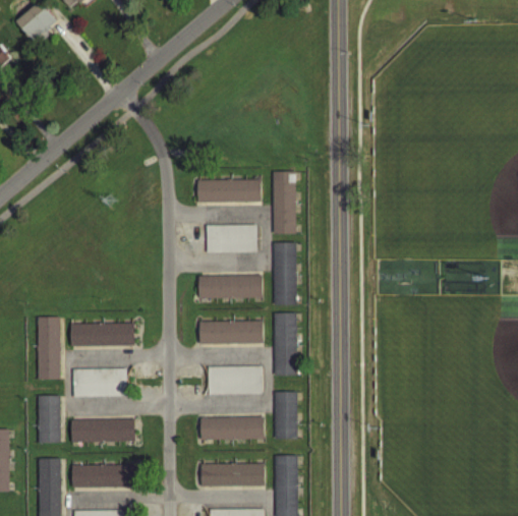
[(60,22),(41,2),(17,23),(37,44),(60,22)]
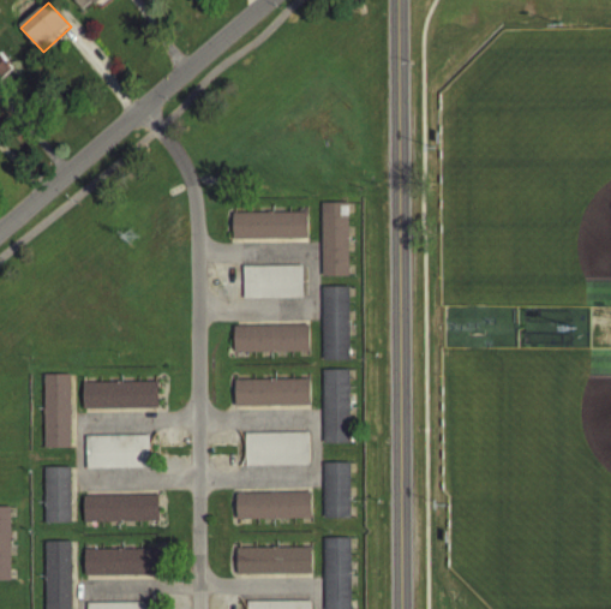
[(0,83),(16,69),(1,53),(0,53),(0,83)]
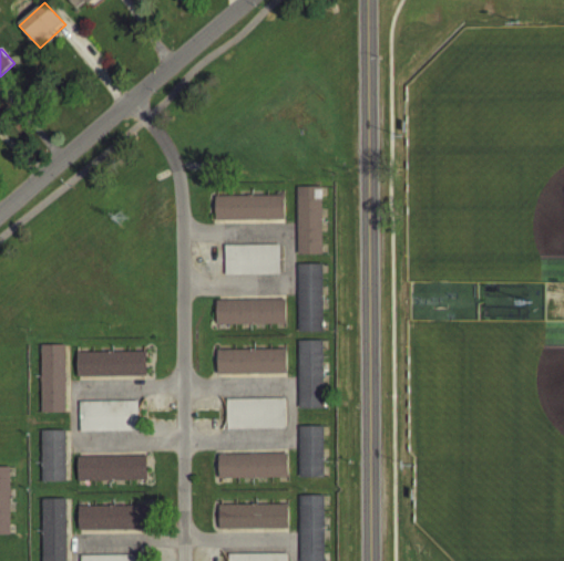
[(324,255),(299,255),(298,186),(322,186),(324,255)]
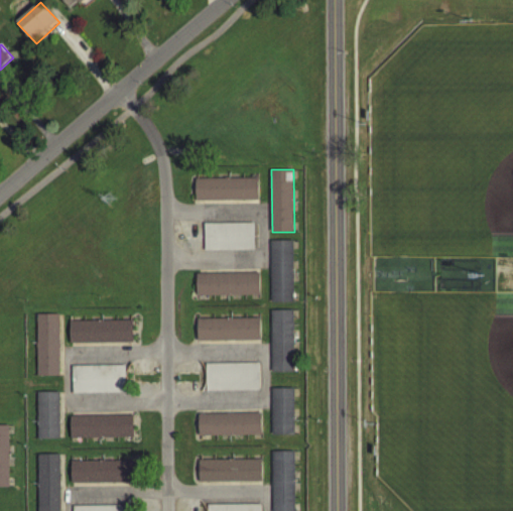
[(197,200),(196,177),(259,177),(259,200),(197,200)]
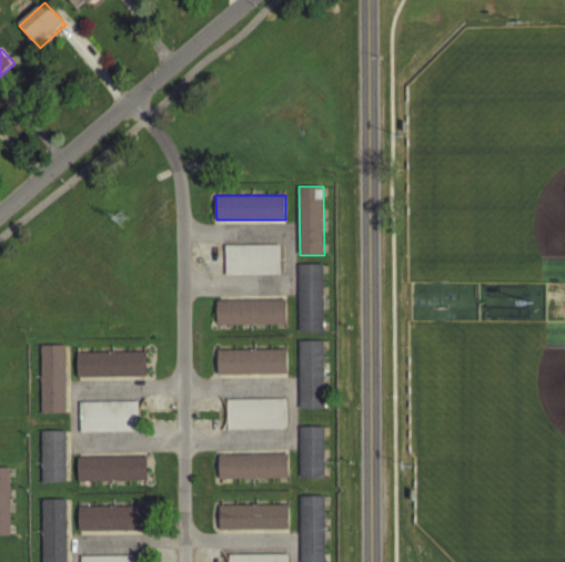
[(226,276),(225,246),(280,245),(281,275),(226,276)]
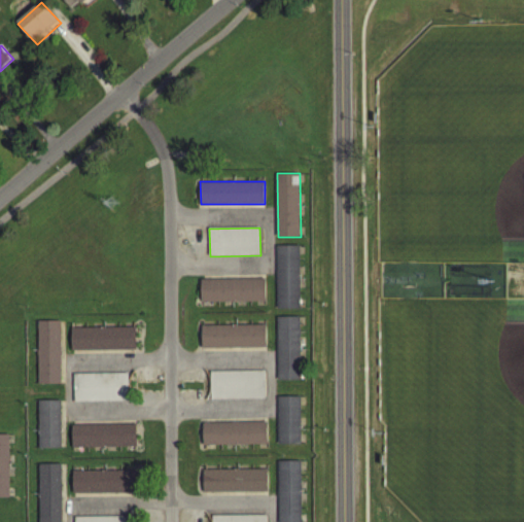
[(277,245),(301,245),(302,308),(278,308),(277,245)]
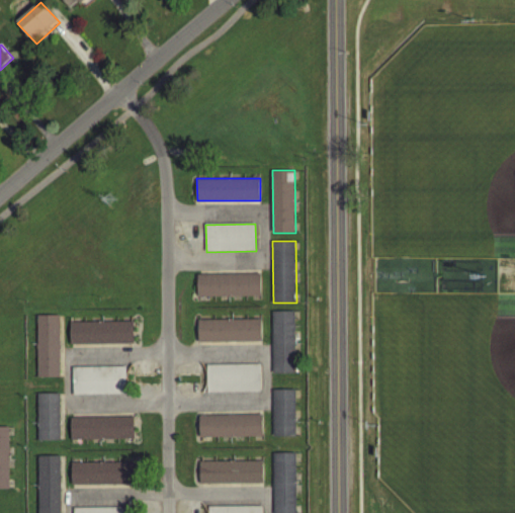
[(198,296),(197,274),(261,273),(262,295),(198,296)]
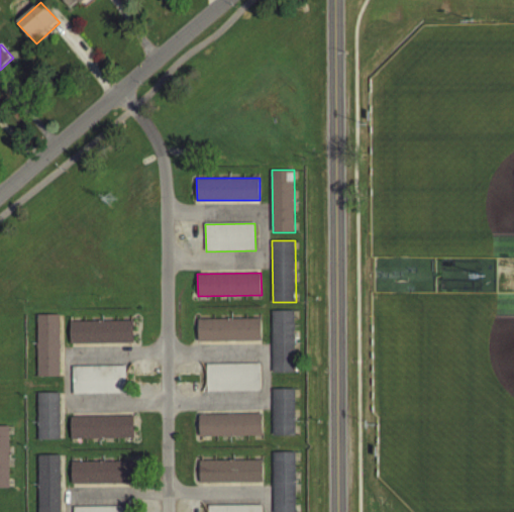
[(273,310),(295,310),(296,372),(274,373),(273,310)]
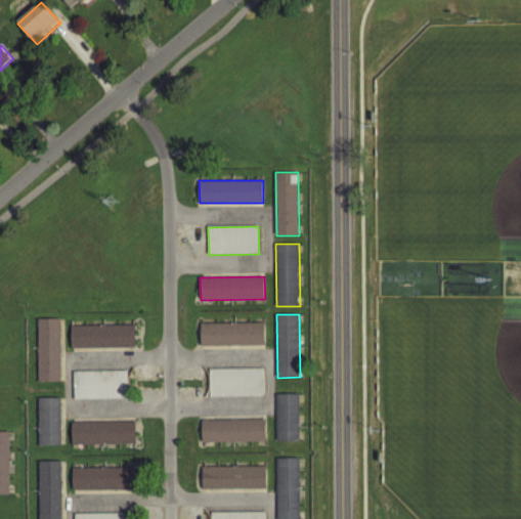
[(60,381),(38,381),(38,318),(60,318),(60,381)]
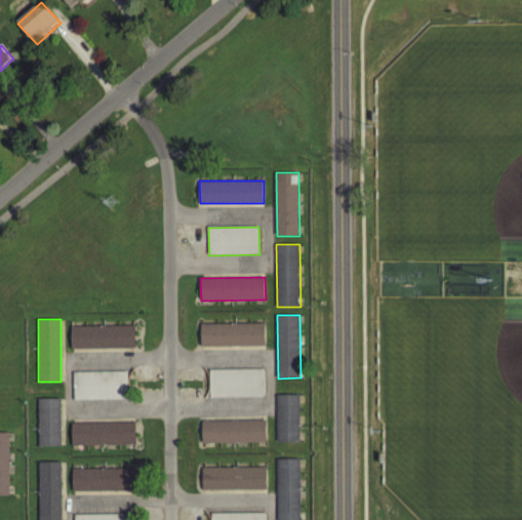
[(202,347),(202,323),(266,322),(266,346),(202,347)]
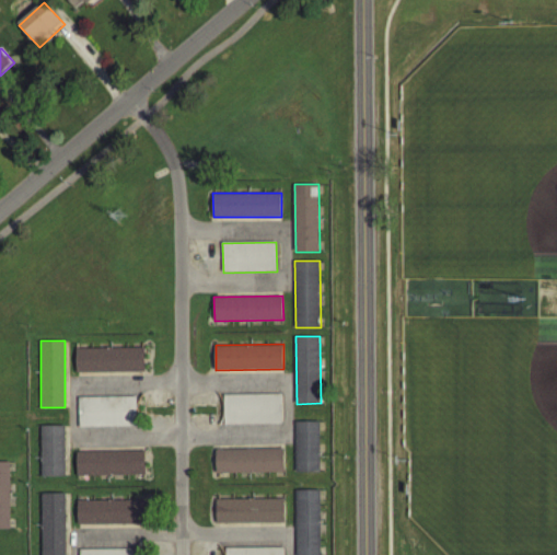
[(77,372),(77,348),(146,347),(146,371),(77,372)]
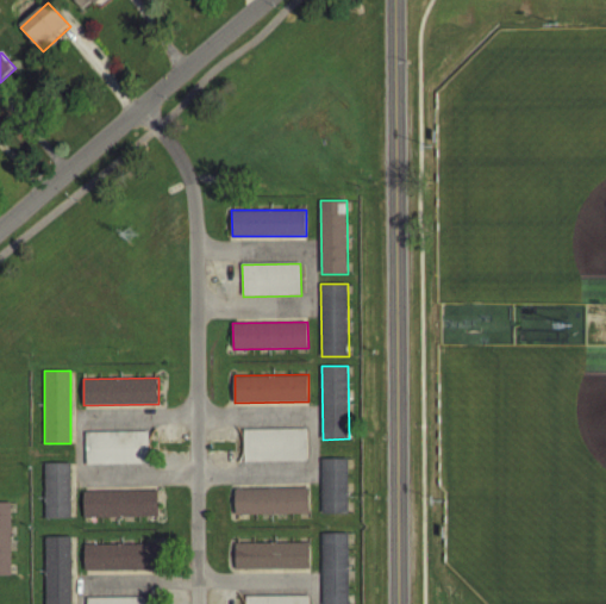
[(244,462),(244,430),(307,429),(307,460),(244,462)]
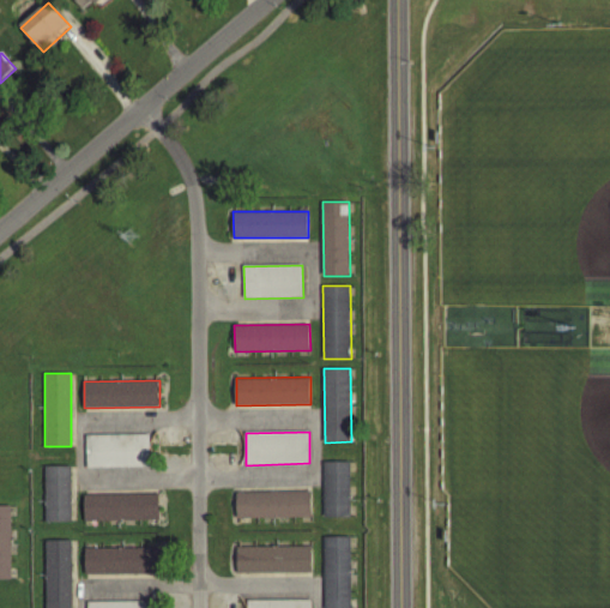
[(86,468),(86,435),(150,434),(150,467),(86,468)]
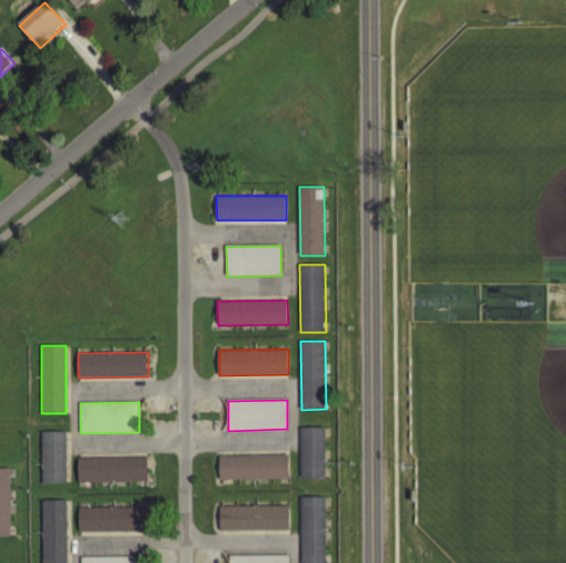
[(326,428),(326,479),(301,479),(301,428),(326,428)]
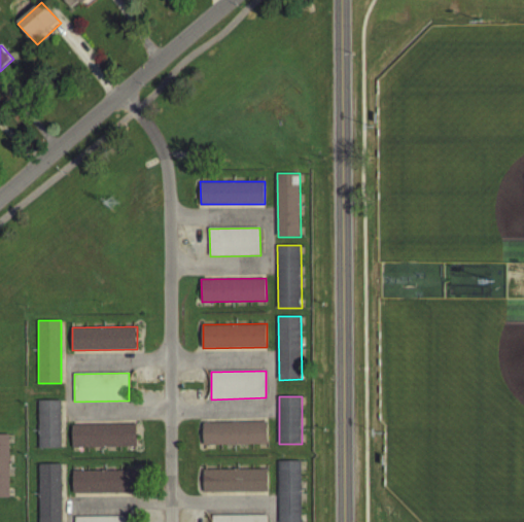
[(61,399),(62,447),(40,448),(39,401),(61,399)]
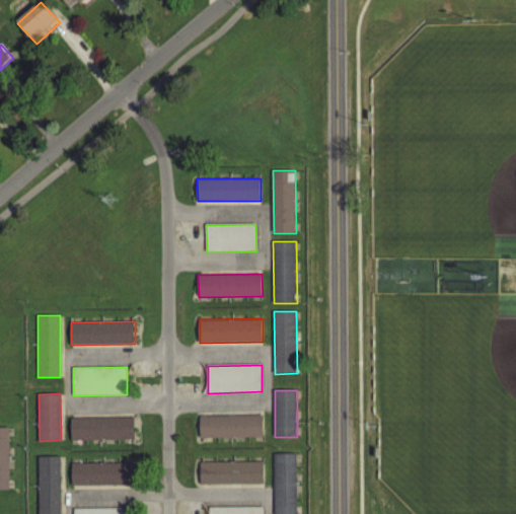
[(201,438),(200,416),(265,415),(265,437),(201,438)]
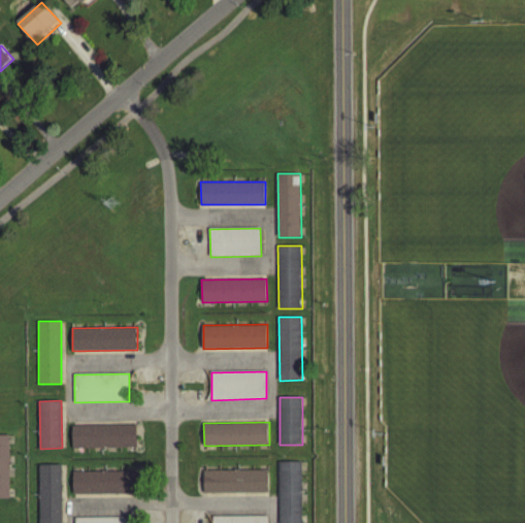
[(73,448),(72,426),(137,425),(137,448),(73,448)]
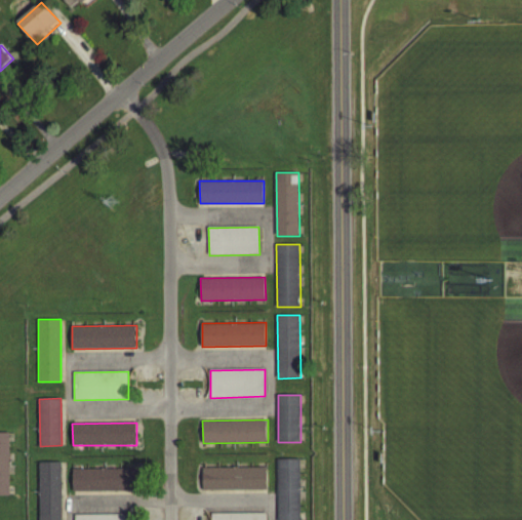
[(9,495),(0,495),(0,433),(9,433),(9,495)]
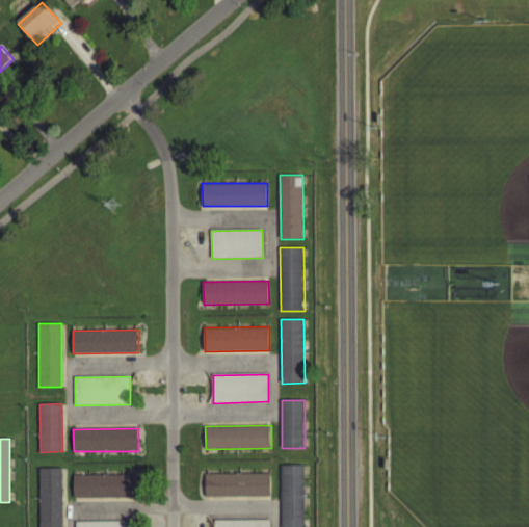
[(282,526),(282,466),(303,465),(305,526),(282,526)]
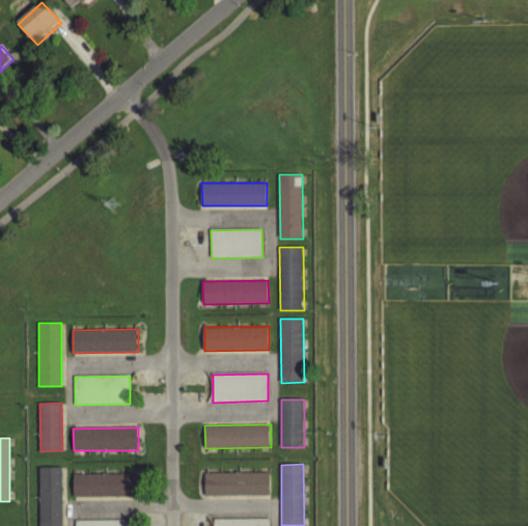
[(62,467),(62,525),(40,525),(40,467),(62,467)]
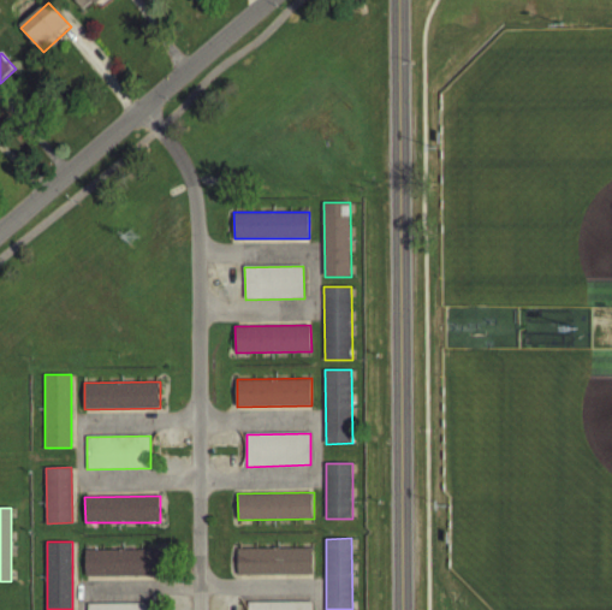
[(238,575),(238,549),(314,548),(314,574),(238,575)]
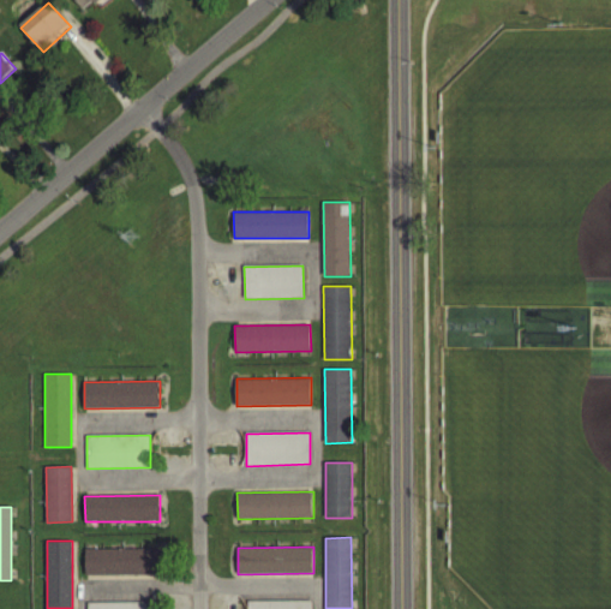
[(85,575),(85,549),(162,548),(162,574),(85,575)]
